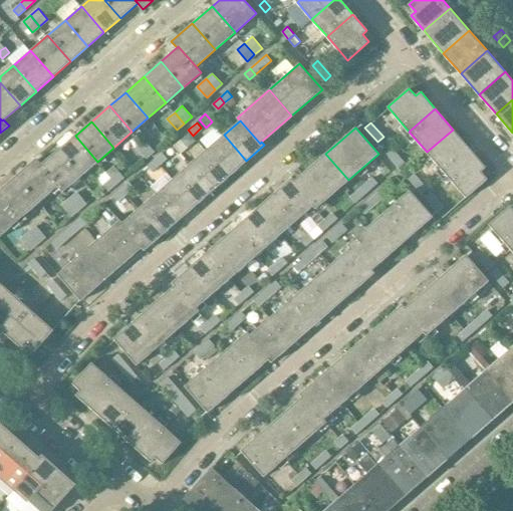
[(445,172),(471,150),(453,130),(427,152),(445,172)]
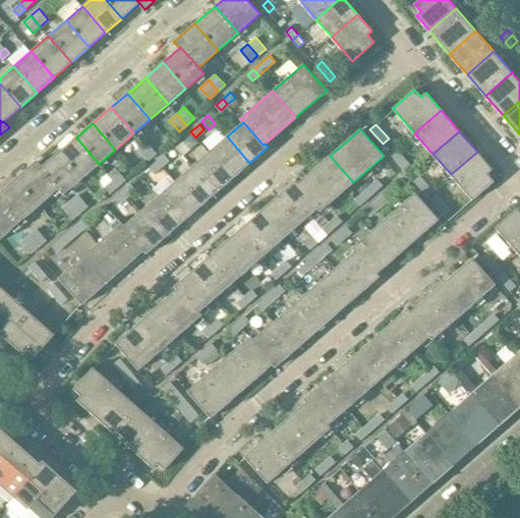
[(199,141),(195,137),(191,133),(183,141),(190,150),(199,141)]
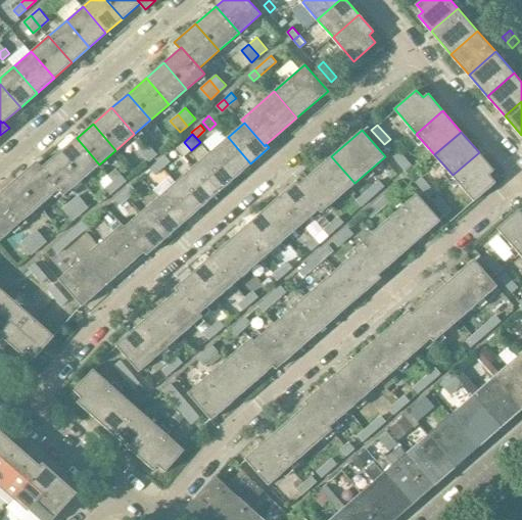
[(250,163),(228,137),(210,151),(234,178),(250,163)]
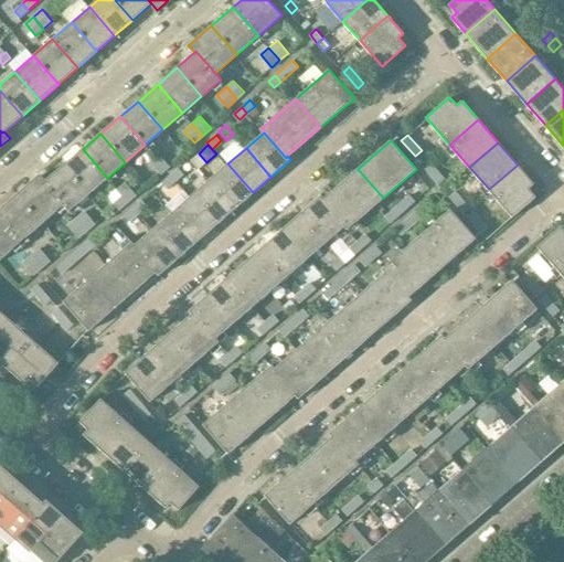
[(107,178),(83,149),(64,165),(89,193),(107,178)]
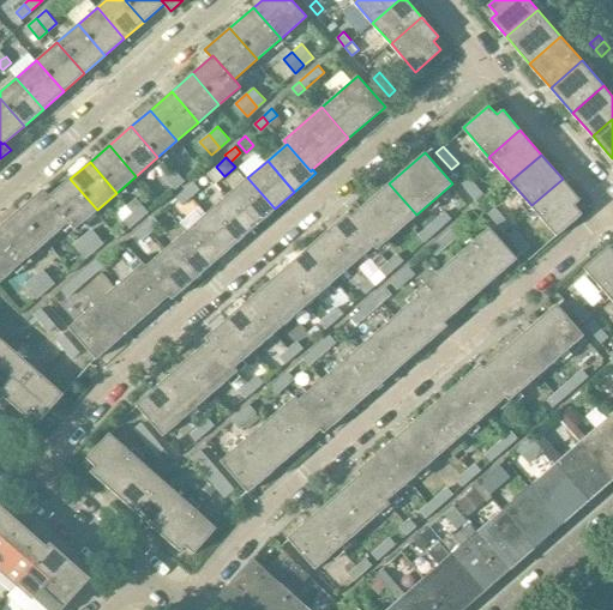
[(185,180),(173,165),(163,174),(175,187),(185,180)]
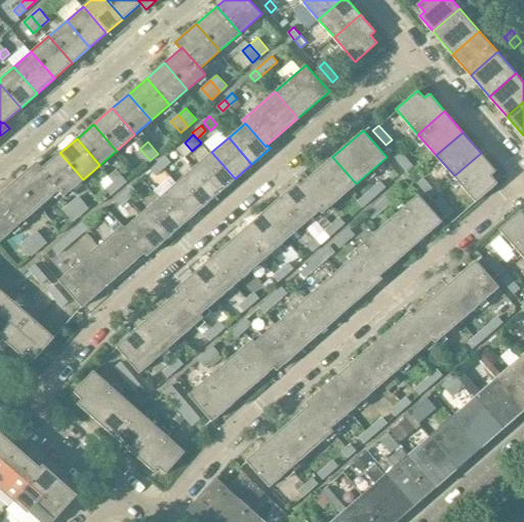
[(413,165),(400,150),(394,155),(407,170),(413,165)]
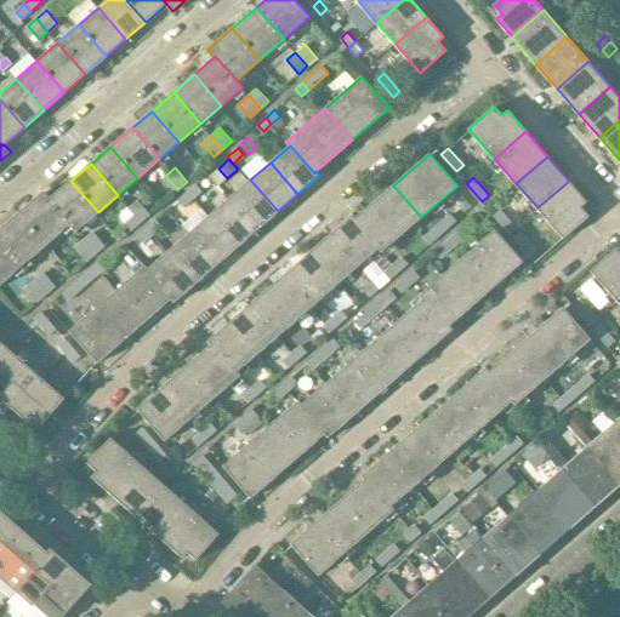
[(278,211),(250,180),(228,199),(256,230),(278,211)]
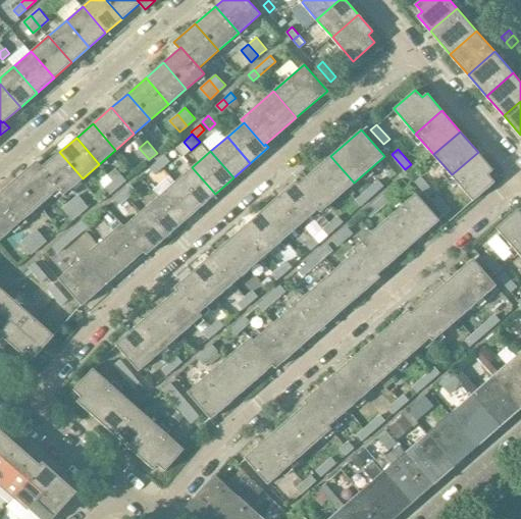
[(83,178),(59,152),(43,166),(43,167),(42,168),(59,188),(64,194),(83,178)]
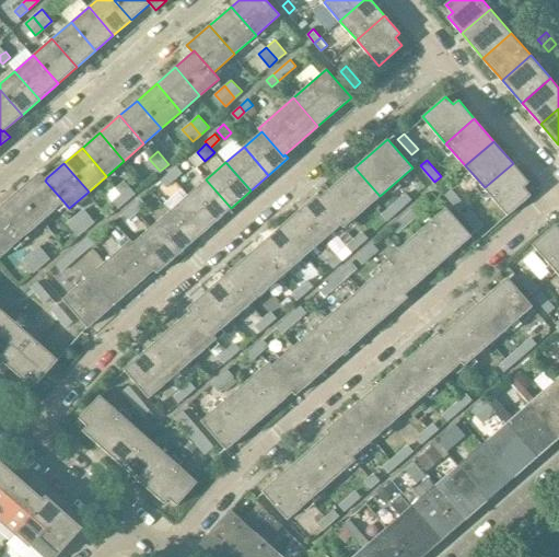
[(531,195),(524,186),(530,182),(513,163),(485,187),(508,215),(531,195)]
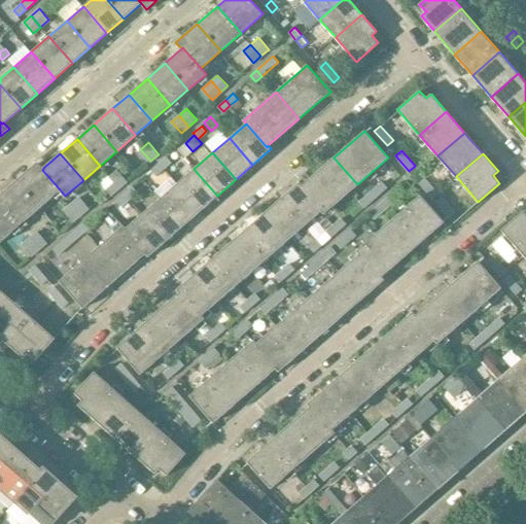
[(177,168),(172,162),(167,155),(160,163),(164,168),(170,174),(177,168)]
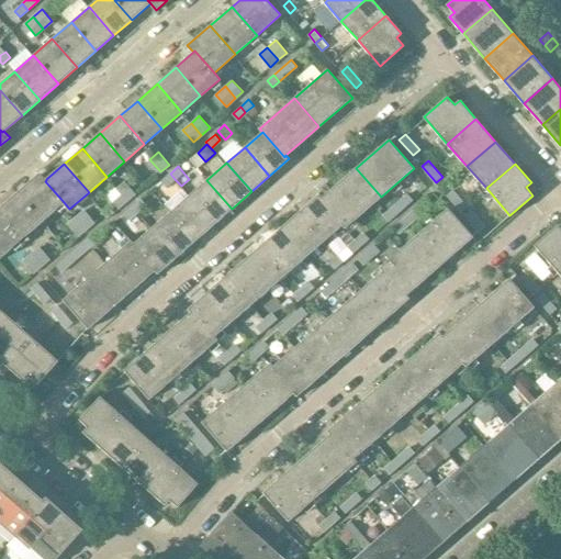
[(346,227),(381,197),(356,168),(323,198),(321,199),(343,224),(346,227)]
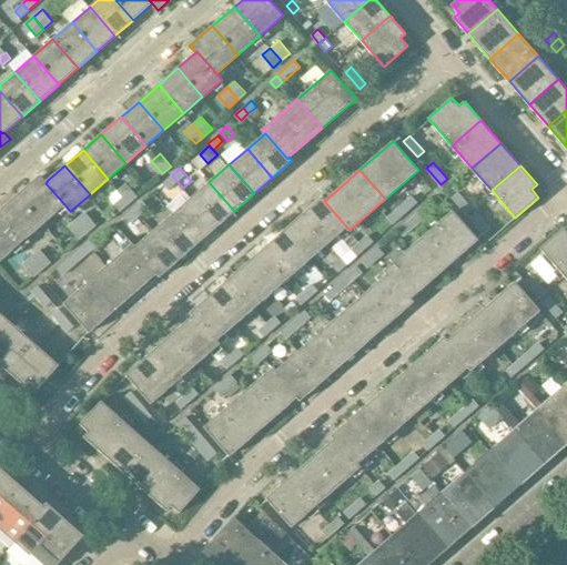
[(64,204),(46,183),(47,182),(47,181),(41,174),(16,197),(41,224),(64,204)]
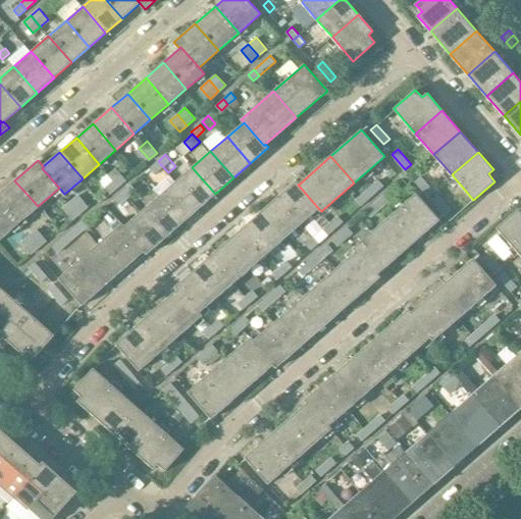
[(155,173),(162,166),(158,161),(150,167),(155,173)]
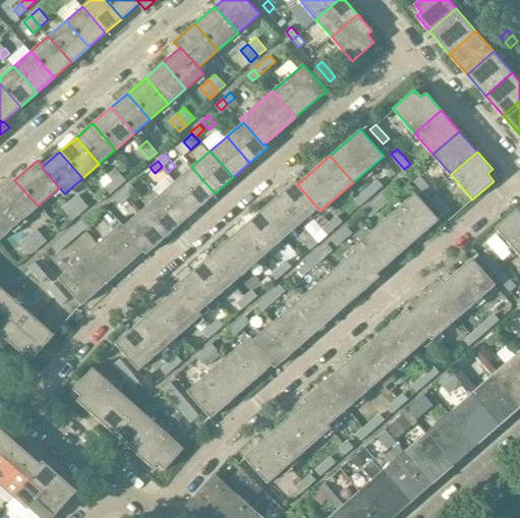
[(125,179),(116,167),(108,174),(118,185),(125,179)]
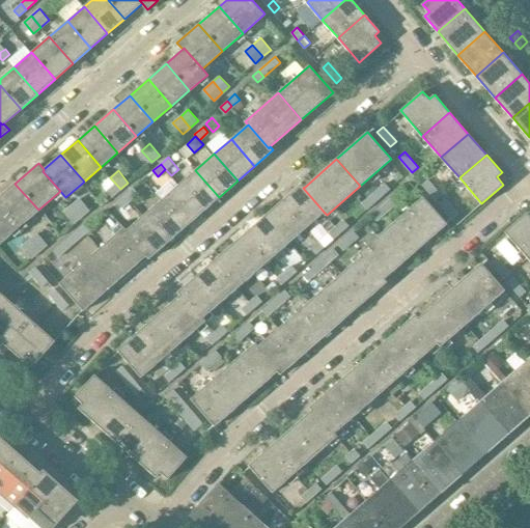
[(219,197),(195,170),(178,185),(202,212),(219,197)]
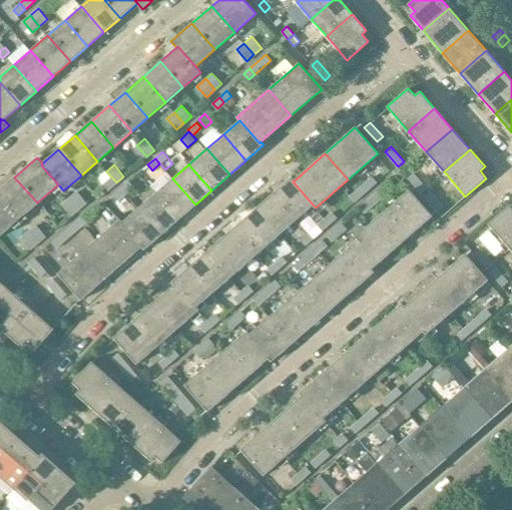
[(116,182),(106,171),(99,177),(108,189),(116,182)]
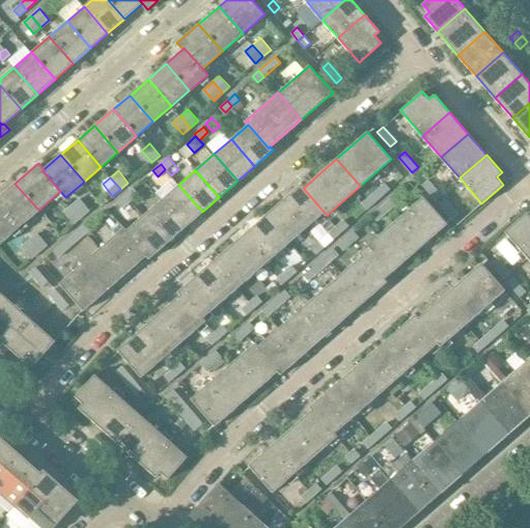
[(441,193),(428,178),(422,184),(436,198),(441,193)]
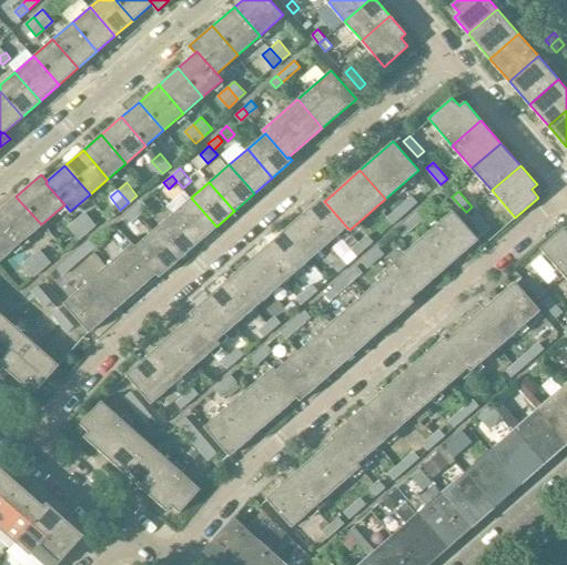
[(401,217),(417,201),(412,195),(395,210),(401,217)]
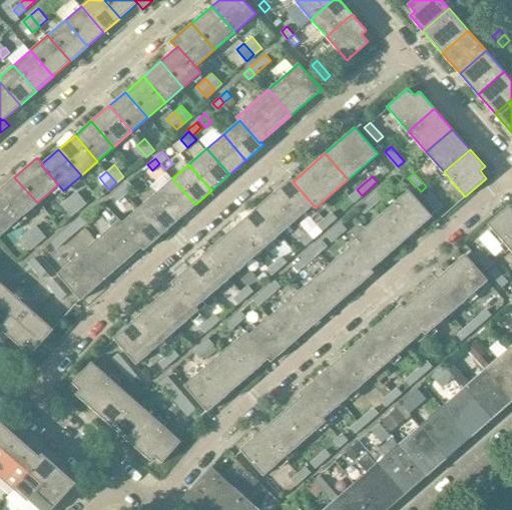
[(37,202),(14,177),(0,189),(0,199),(18,219),(37,202)]
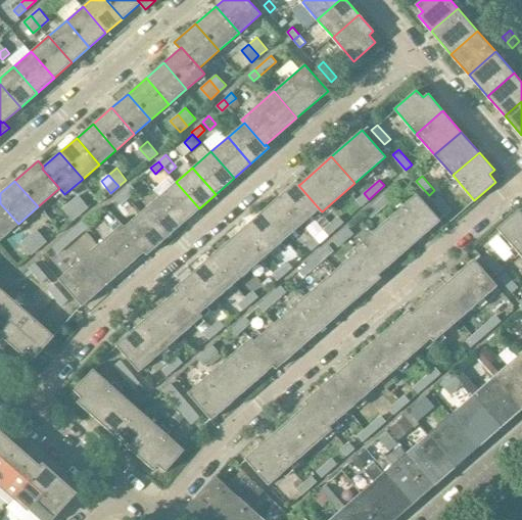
[(319,208),(298,185),(300,184),(297,181),(279,196),(302,223),(319,208)]
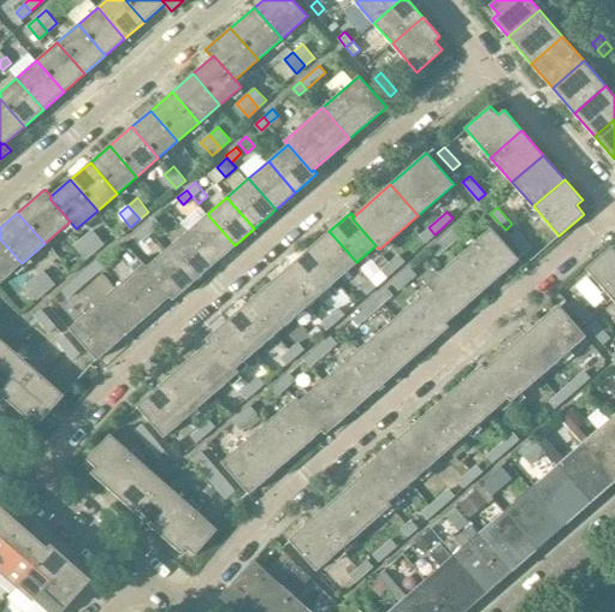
[(235,245),(207,214),(185,233),(213,265),(235,245)]
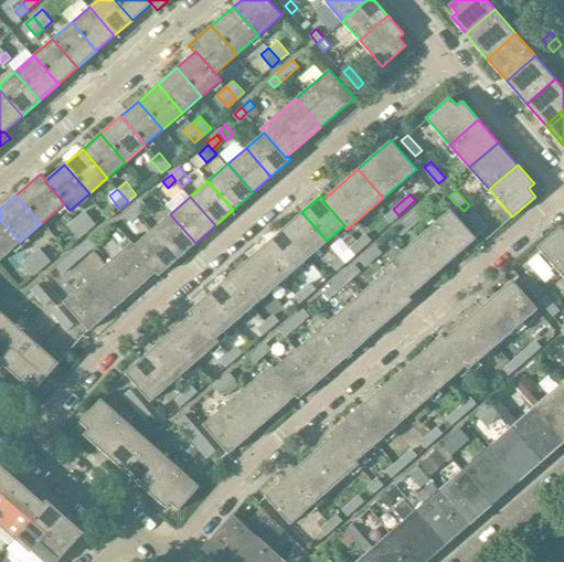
[(417,220),(434,205),(429,199),(412,213),(417,220)]
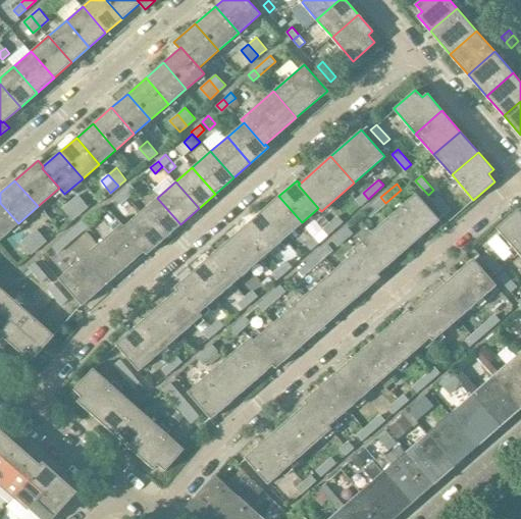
[(133,193),(136,190),(131,185),(122,191),(127,197),(138,208),(143,204),(133,193)]
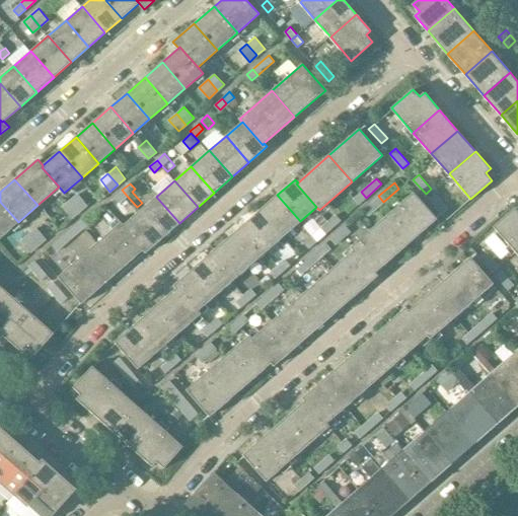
[(120,202),(127,196),(122,190),(115,197),(120,202)]
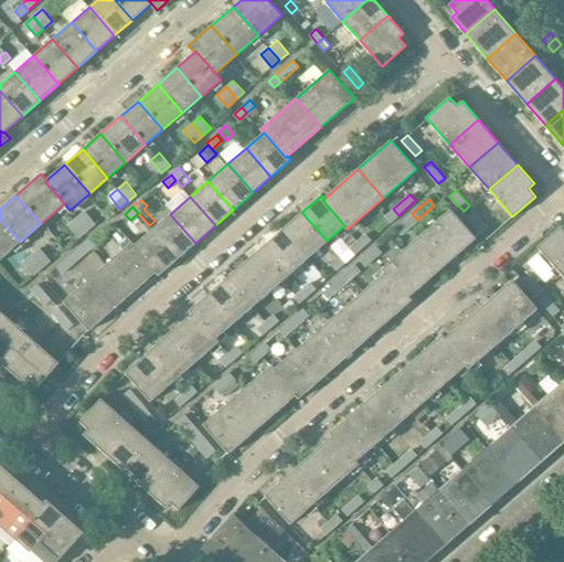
[(391,222),(398,215),(393,209),(385,215),(391,222)]
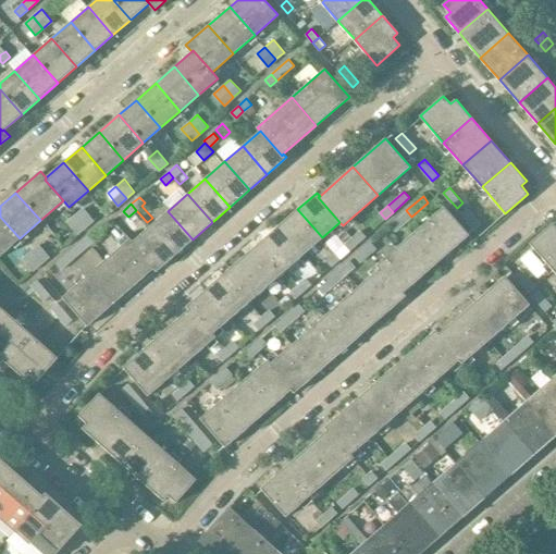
[(469,234),(444,206),(421,226),(445,255),(469,234)]
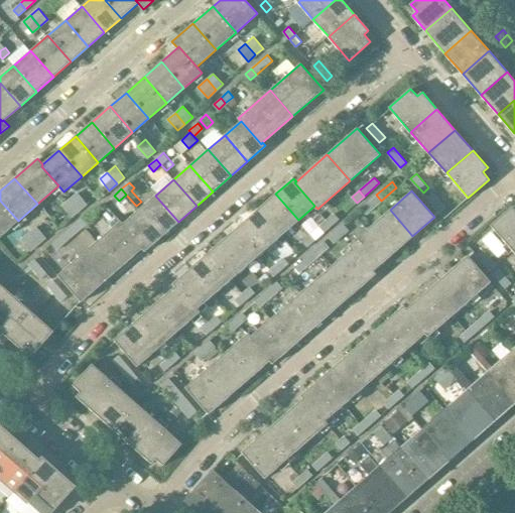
[(87,204),(78,191),(70,199),(80,210),(87,204)]
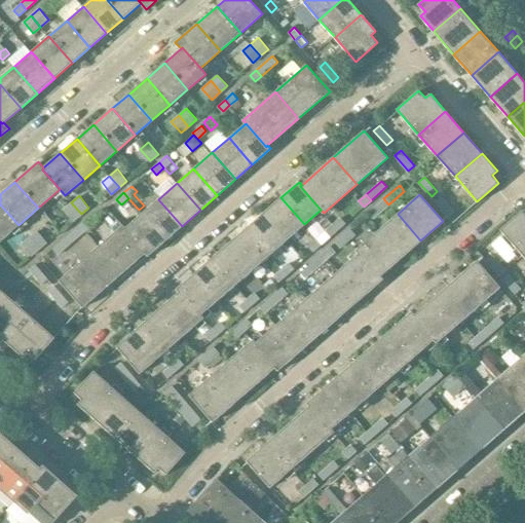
[(454,211),(441,195),(435,200),(448,216),(454,211)]
